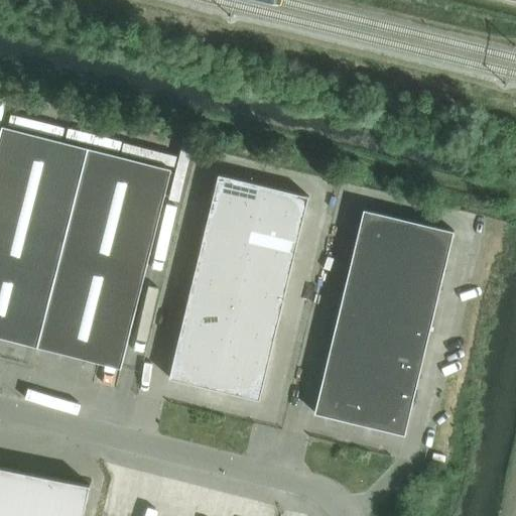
[(0,134),(0,337),(37,347),(121,368),(171,169),(2,126),(0,134)]
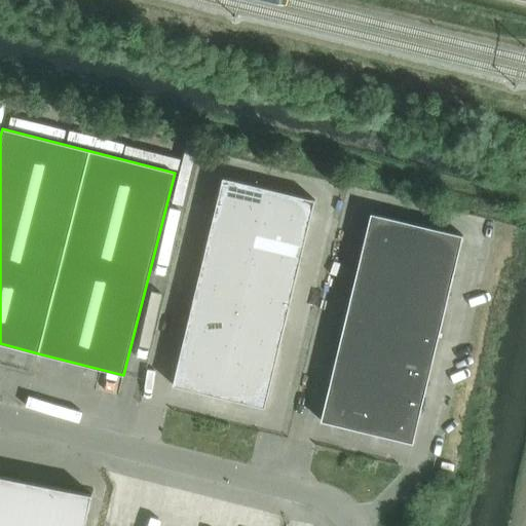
[(218,199),(264,210),(269,189),(223,178),(218,199)]
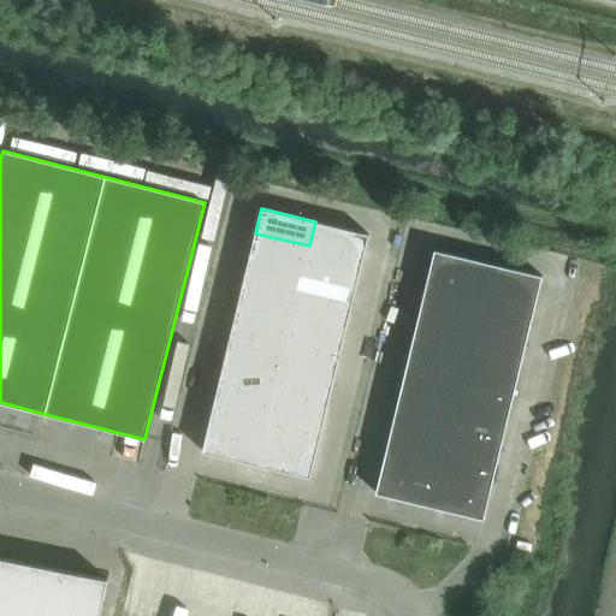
[(315,221),(309,246),(363,259),(368,235),(315,221)]
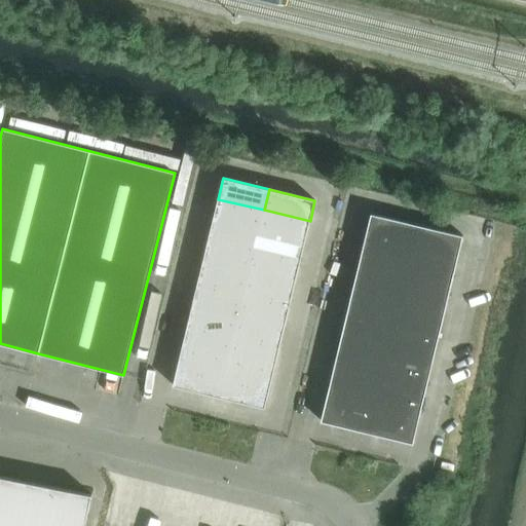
[(213,220),(259,231),(264,210),(218,199),(213,220)]
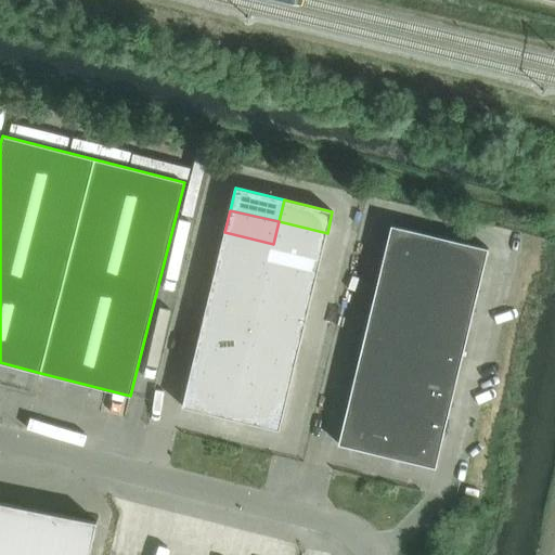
[(279,221),(273,244),(322,255),(327,233),(279,221)]
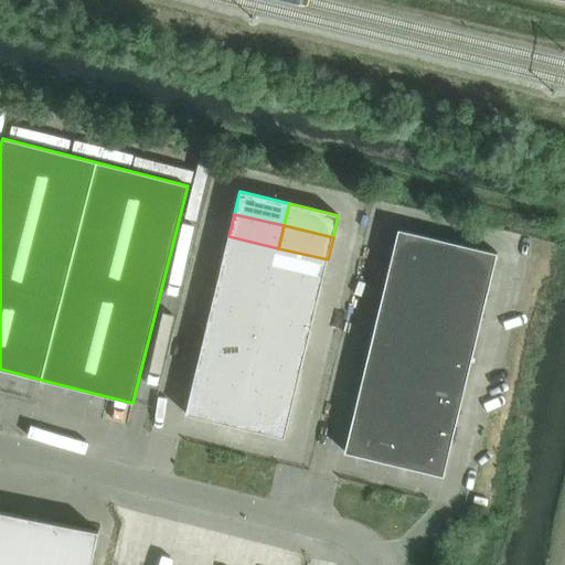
[(393,252),(443,264),(447,242),(398,230),(393,252)]
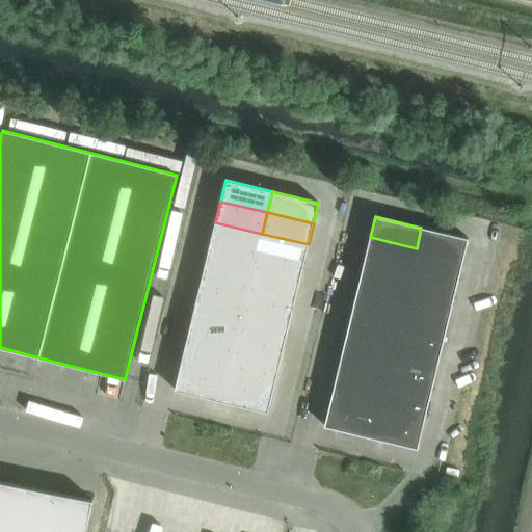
[(210,243),(257,255),(262,234),(215,222),(210,243)]
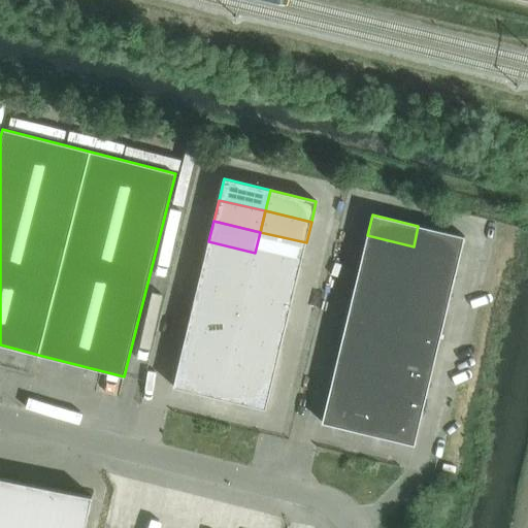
[(418,226),(414,246),(459,257),(464,236),(418,226)]
